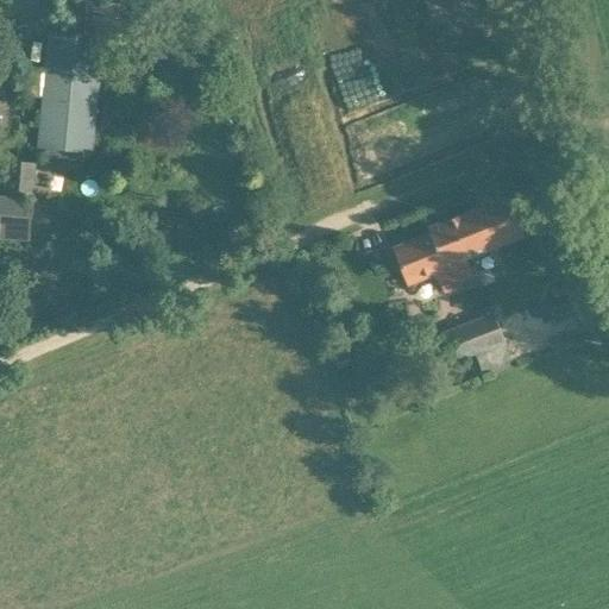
[(87,0),(85,32),(115,35),(119,4),(87,0)]
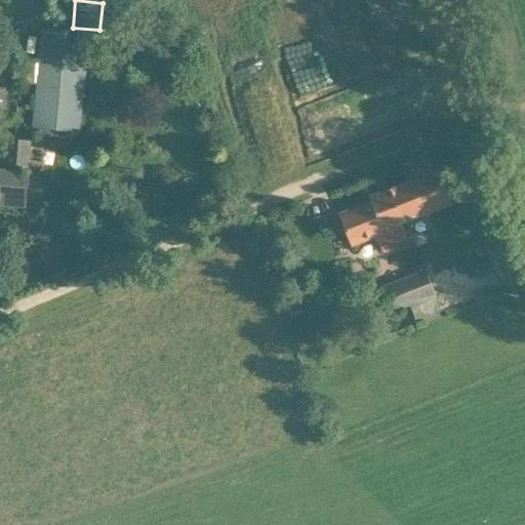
[(33,127),(79,132),(89,32),(42,27),(39,59),(37,83),(33,127)]
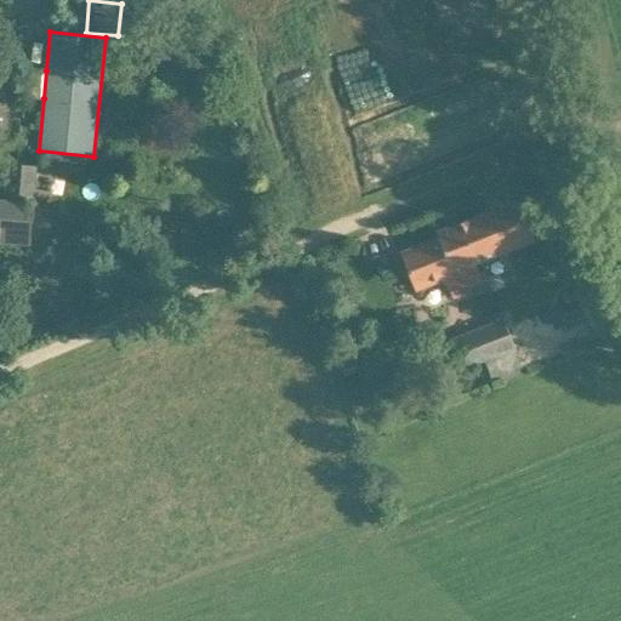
[(32,68),(29,97),(44,98),(46,70),(32,68)]
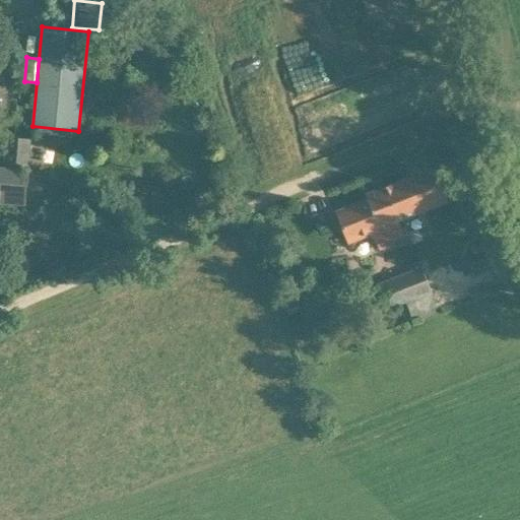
[(0,166),(0,200),(24,202),(29,141),(7,139),(4,167),(0,166)]
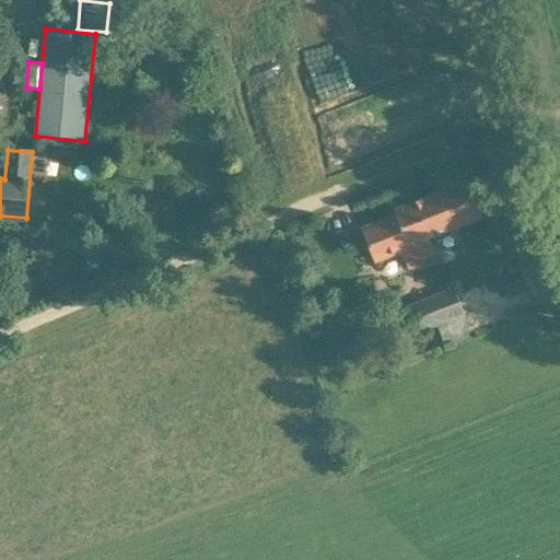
[(396,217),(363,230),(371,249),(374,258),(400,248),(407,265),(408,269),(426,263),(424,260),(435,255),(434,254),(439,253),(435,245),(432,246),(429,237),(429,236),(482,217),(476,199),(468,178),(393,208),(396,217)]
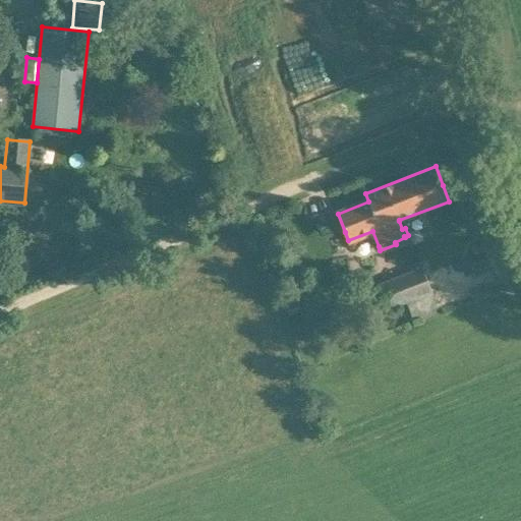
[(406,303),(411,314),(438,304),(424,268),(378,286),(387,310),(406,303)]
